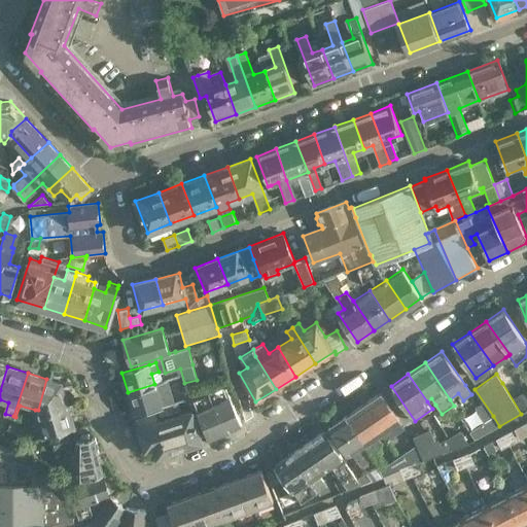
[(38,410),(35,410),(36,416),(68,408),(61,384),(46,379),(38,410)]
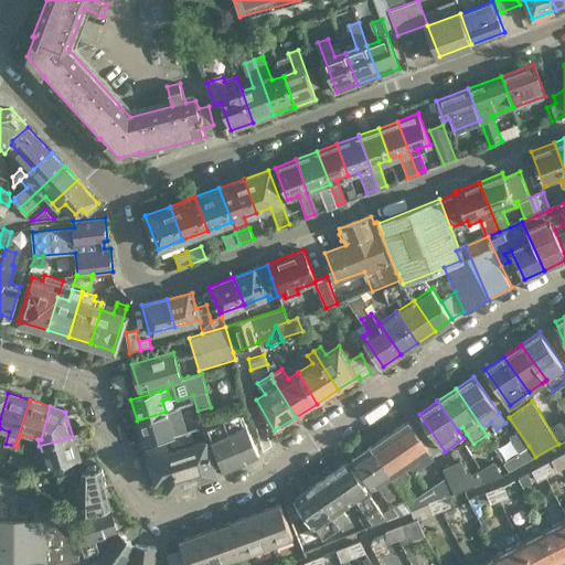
[(180,408),(166,412),(137,420),(142,441),(187,429),(180,408)]
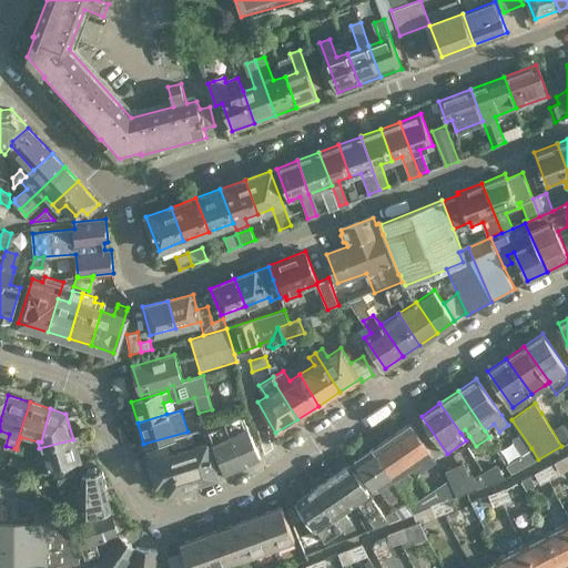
[(224,421),(243,465),(259,457),(261,456),(256,447),(262,445),(256,432),(251,434),(245,421),(242,413),(224,421)]
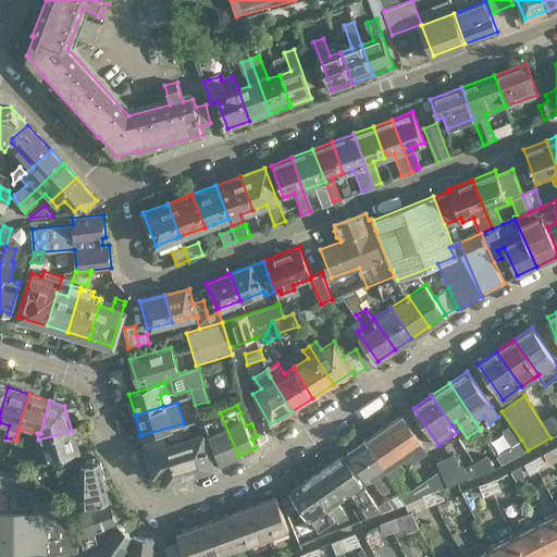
[(221,463),(238,456),(220,412),(202,420),(220,462),(221,462),(221,463)]
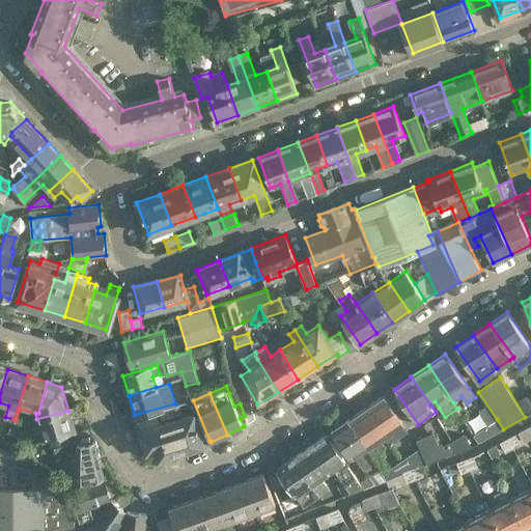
[(530,413),(530,393),(516,402),(526,417),(530,413)]
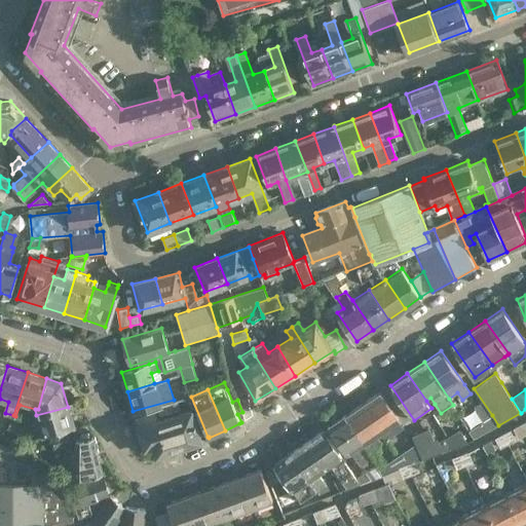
[(363,404),(381,431),(385,438),(403,426),(380,392),(363,404)]
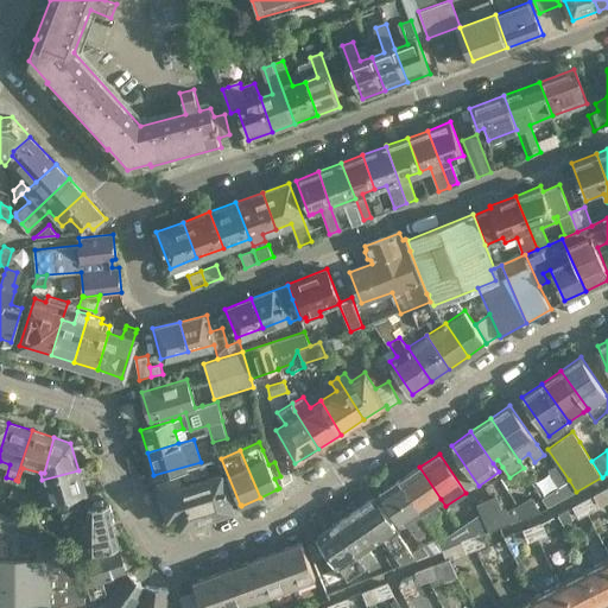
[(194,467),(197,476),(209,473),(206,463),(194,467)]
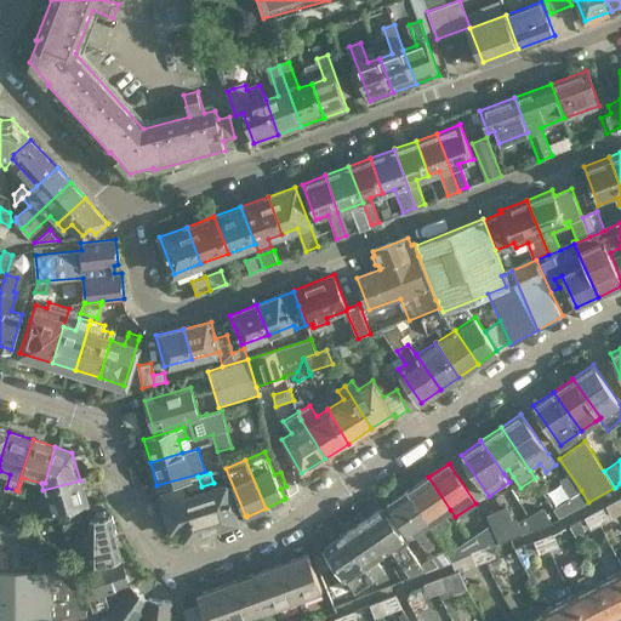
[(189,490),(201,486),(198,477),(186,482),(189,490)]
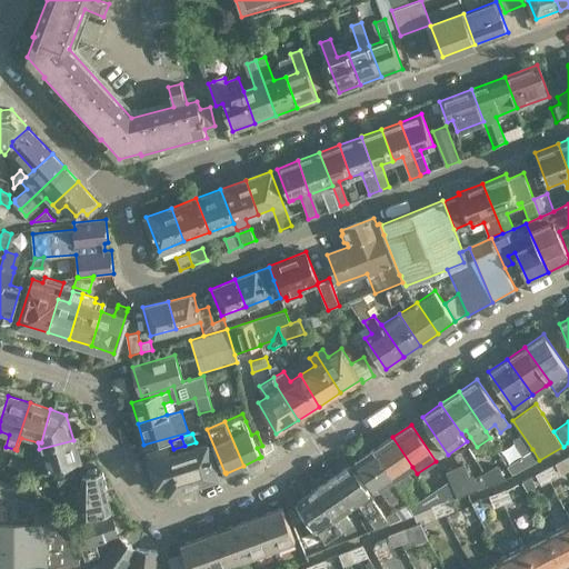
[(392,437),(373,450),(399,486),(411,478),(407,470),(412,467),(392,437)]
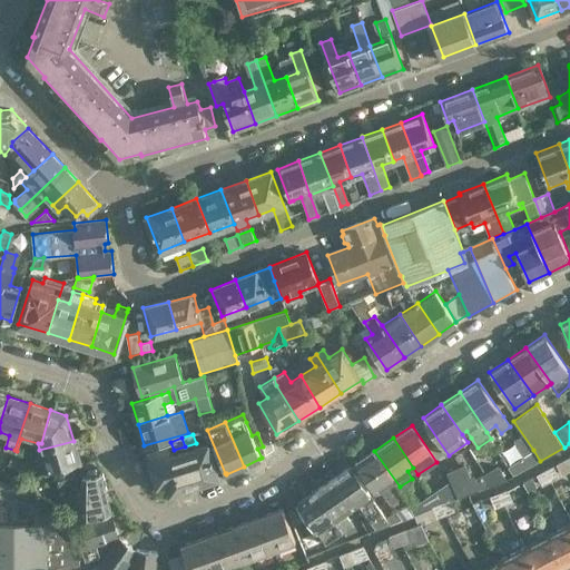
[(74,441),(39,450),(45,473),(79,463),(74,441)]
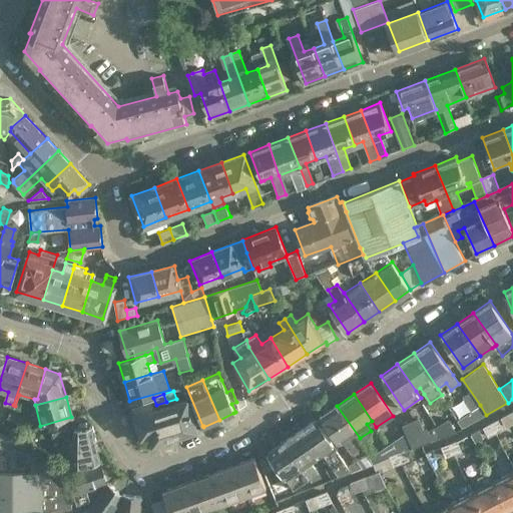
[(187,400),(165,406),(174,437),(196,430),(187,400)]
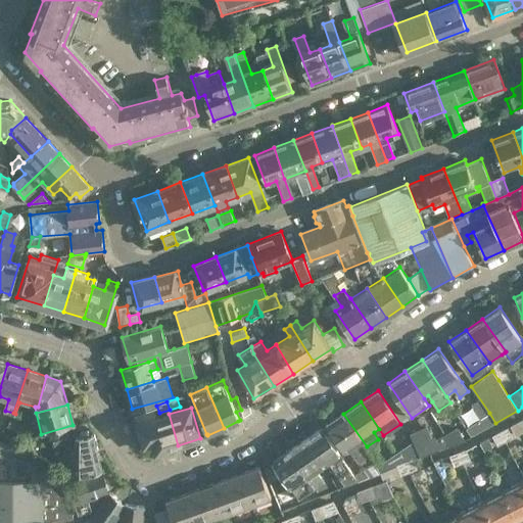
[(178,445),(169,414),(156,418),(154,412),(135,418),(143,444),(153,441),(156,452),(178,445)]
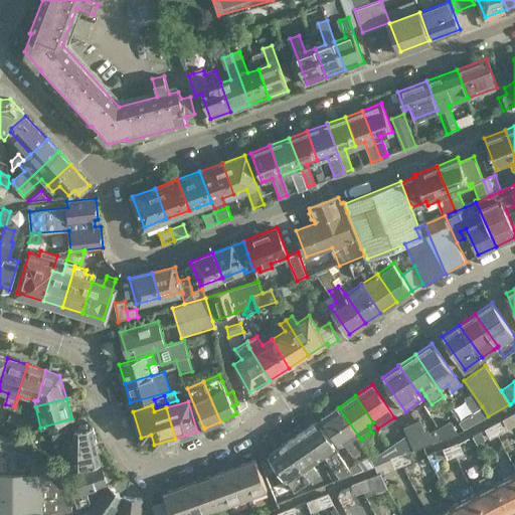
[(488,416),(482,406),(459,421),(464,430),(488,416)]
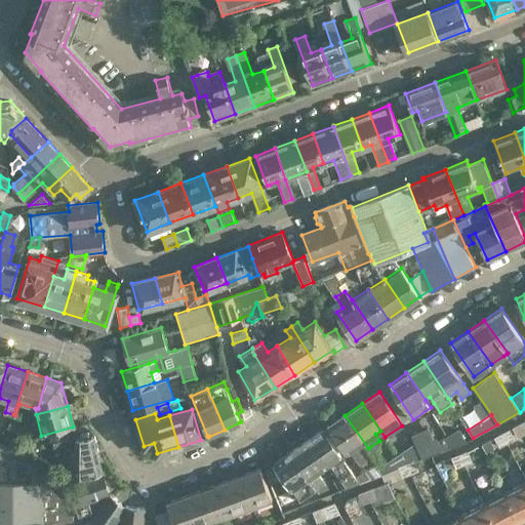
[(385,473),(379,467),(368,448),(345,415),(328,426),(348,453),(350,452),(367,473),(357,480),(359,482),(381,474),(385,473)]
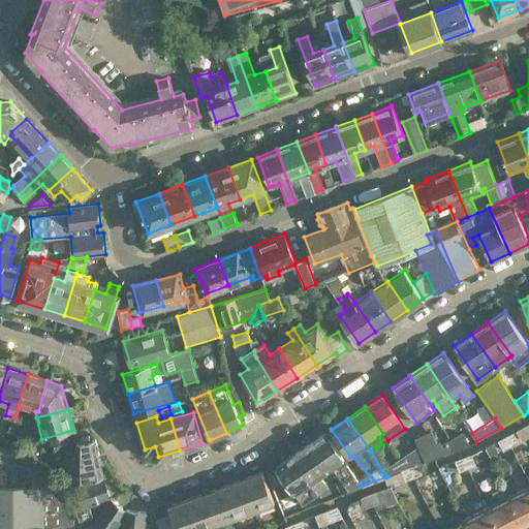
[(522,441),(528,437),(528,425),(528,424),(516,431),(522,441)]
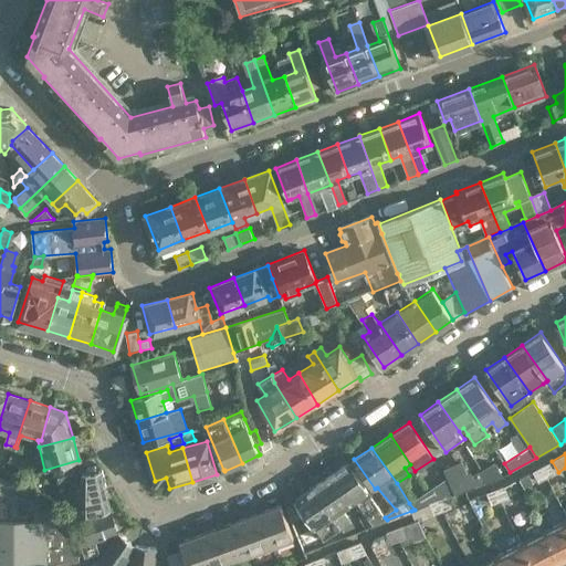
[(486,483),(480,471),(472,475),(470,471),(468,472),(462,460),(443,469),(447,478),(454,495),(461,492),(477,486),(486,483)]
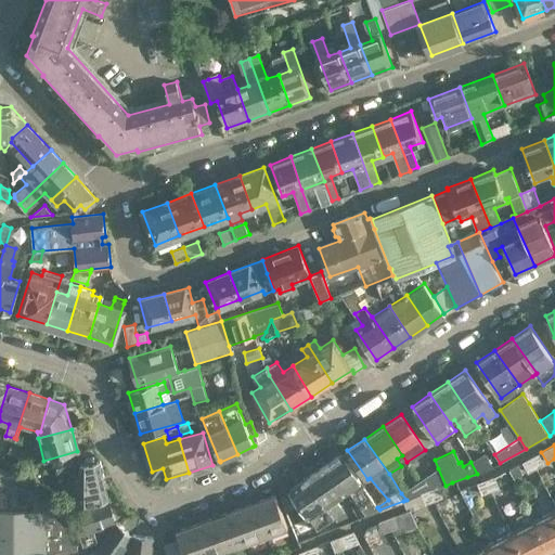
[(470,462),(477,474),(489,469),(493,467),(485,453),(470,461),(470,462)]
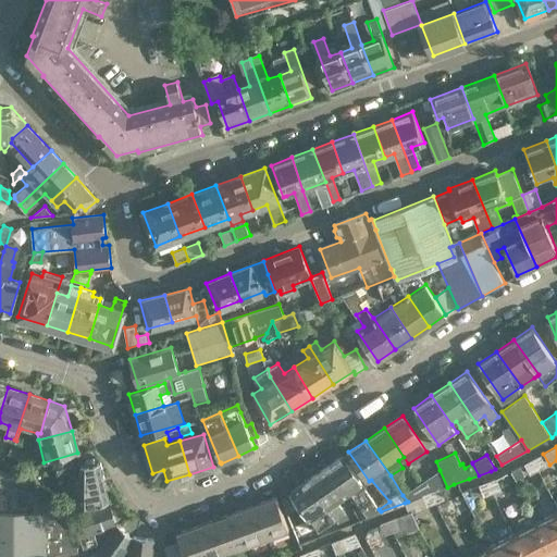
[(532,459),(539,470),(546,466),(541,455),(532,459)]
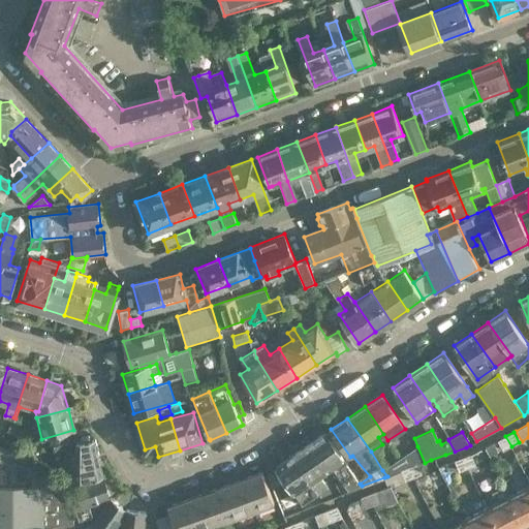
[(351,471),(324,433),(309,444),(328,471),(333,468),(348,491),(362,486),(360,484),(351,471)]
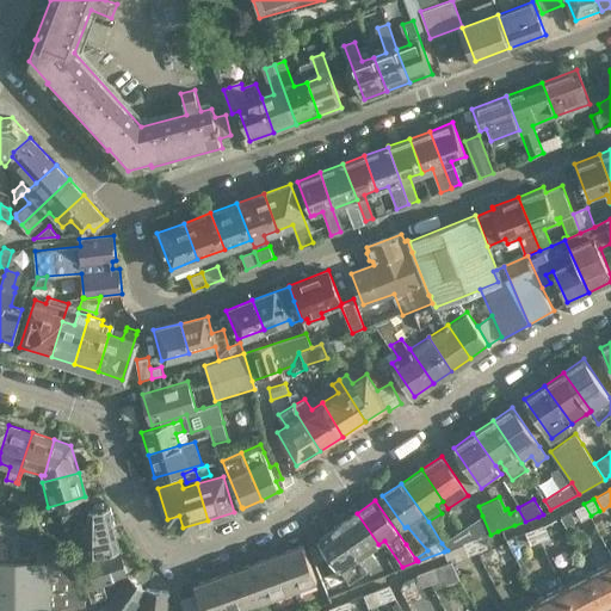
[(87,511),(87,535),(87,555),(119,549),(109,507),(106,507),(103,504),(93,505),(92,511),(87,511)]
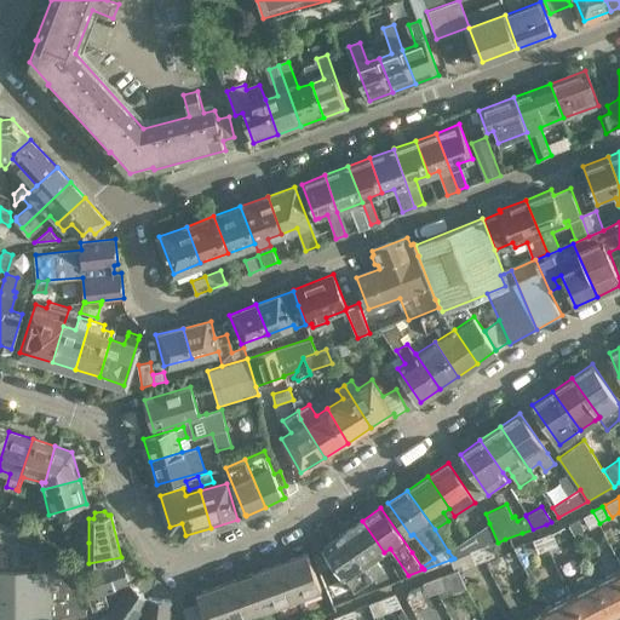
[(590,528),(600,523),(592,511),(584,516),(590,528)]
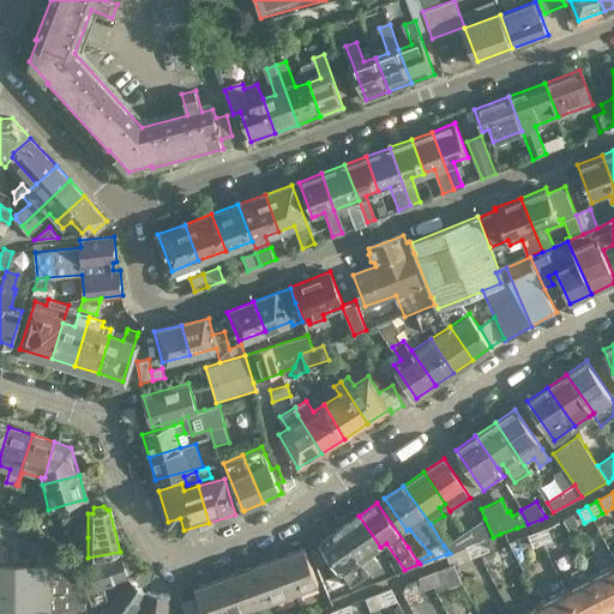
[(374,579),(387,575),(381,565),(372,553),(380,547),(359,516),(339,528),(371,572),(374,579)]
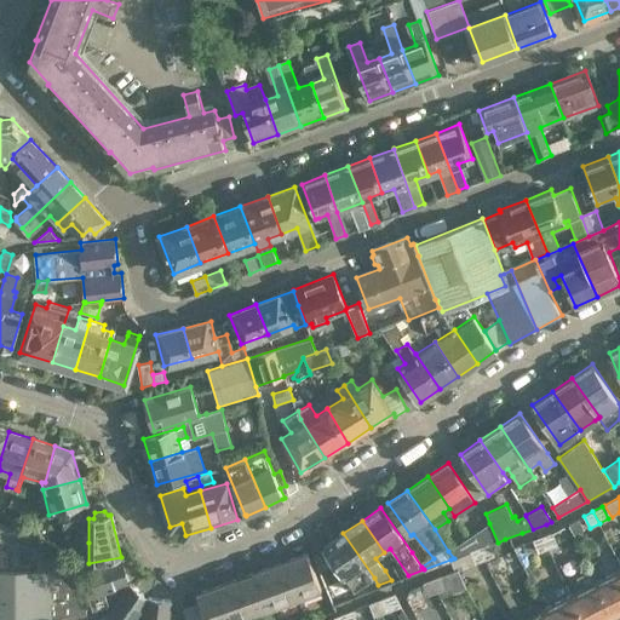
[(10,540),(13,526),(5,523),(0,538),(10,540)]
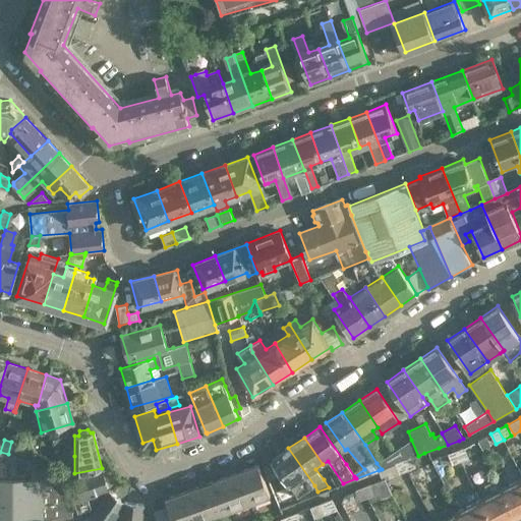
[(403,462),(412,458),(414,457),(418,456),(411,440),(395,451),(403,462)]
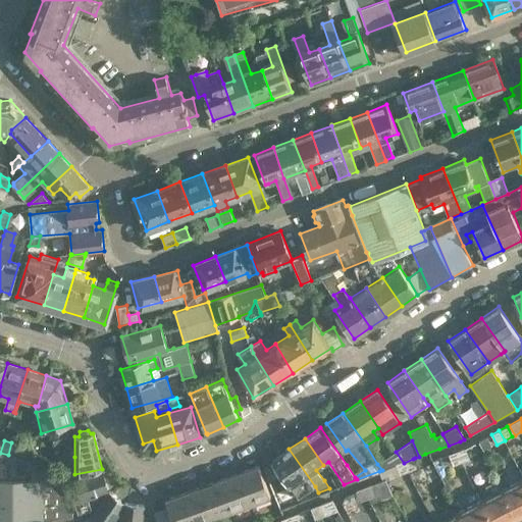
[(14,457),(17,445),(11,442),(8,455),(14,457)]
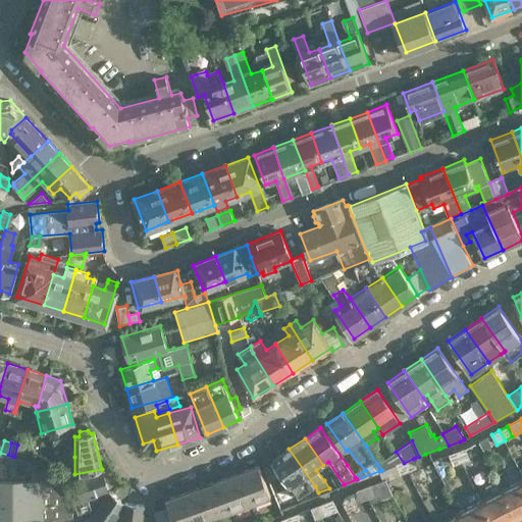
[(17,445),(14,457),(24,460),(28,448),(17,445)]
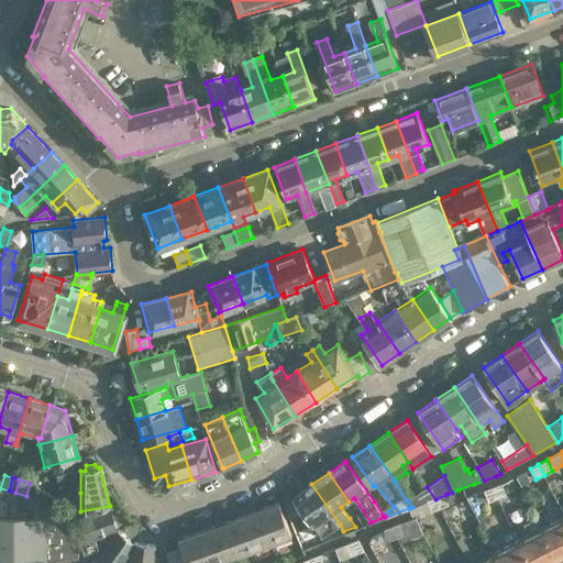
[(494,486),(498,498),(507,495),(503,483),(494,486)]
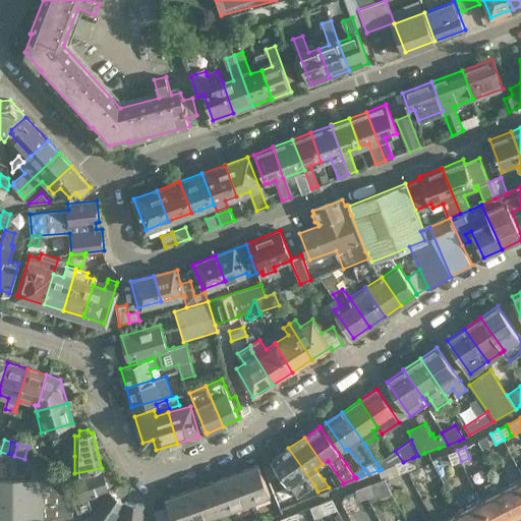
[(298,498),(305,493),(305,491),(314,485),(288,448),(273,459),(291,485),(290,486),(298,498)]
